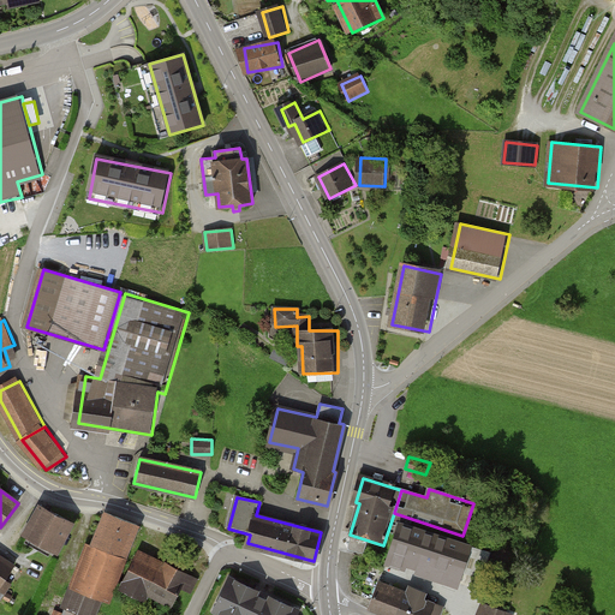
[(41,505),(24,535),(57,553),(72,523),(41,505)]
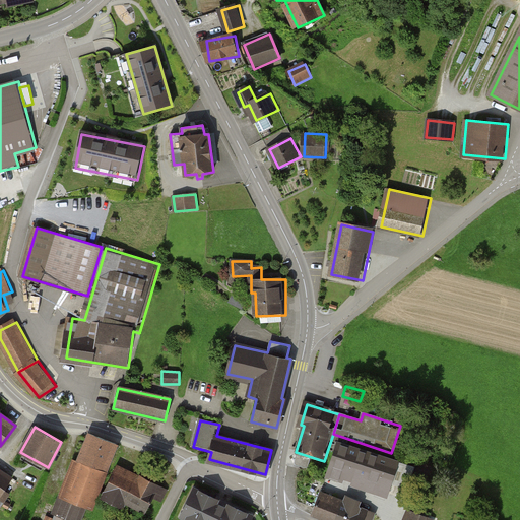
[(89,433),(57,515),(70,519),(79,519),(85,505),(90,507),(116,444),(89,433)]
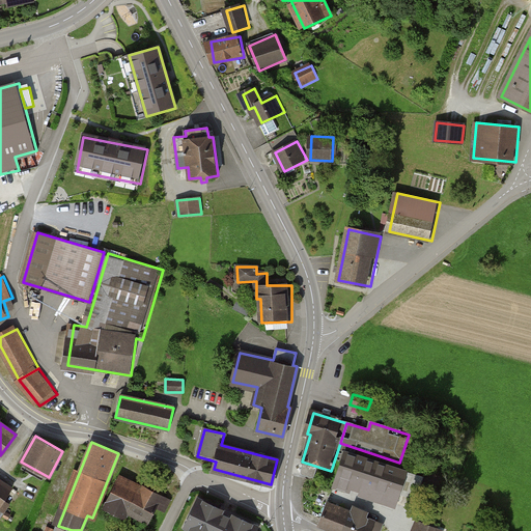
[(345,454),(335,485),(396,505),(407,475),(345,454)]
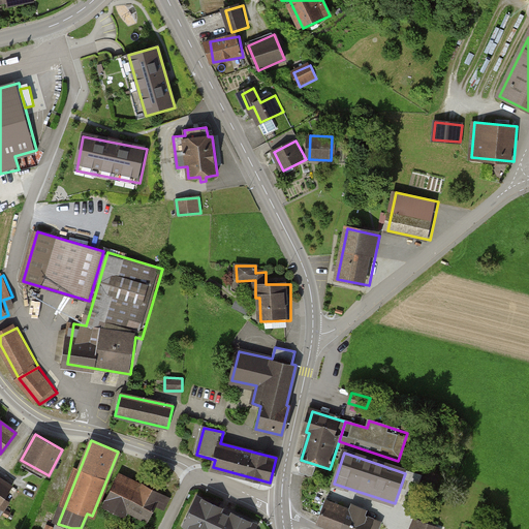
[(120,474),(101,511),(115,519),(118,512),(125,517),(128,510),(148,521),(155,505),(162,508),(168,498),(120,474)]
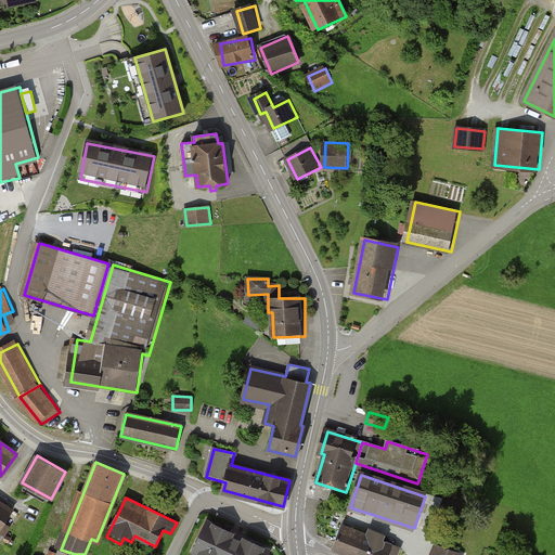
[(0,500),(0,528),(13,508),(0,500)]
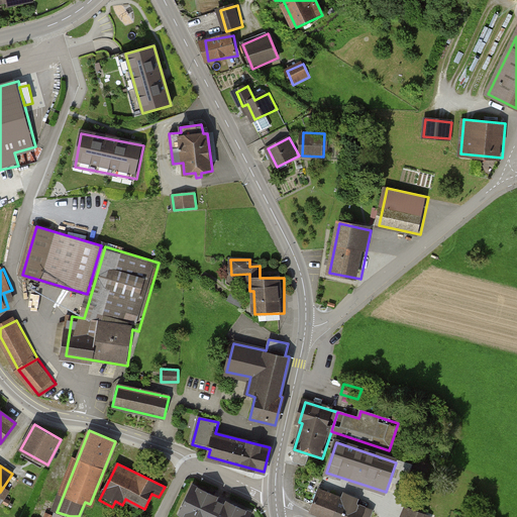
[(247,516),(250,513),(193,486),(180,514),(186,516),(247,516)]
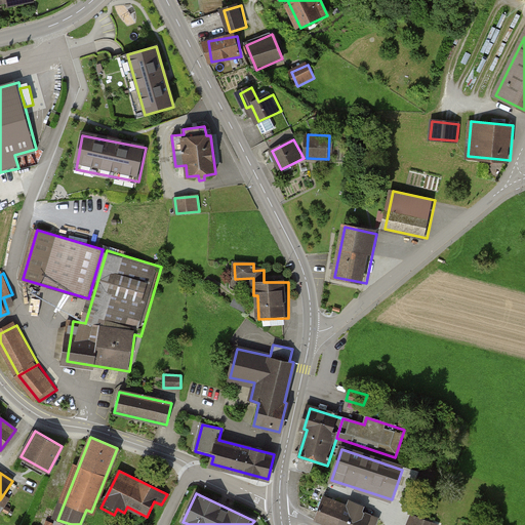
[(323,498),(316,518),(333,524),(340,524),(348,508),(323,498)]
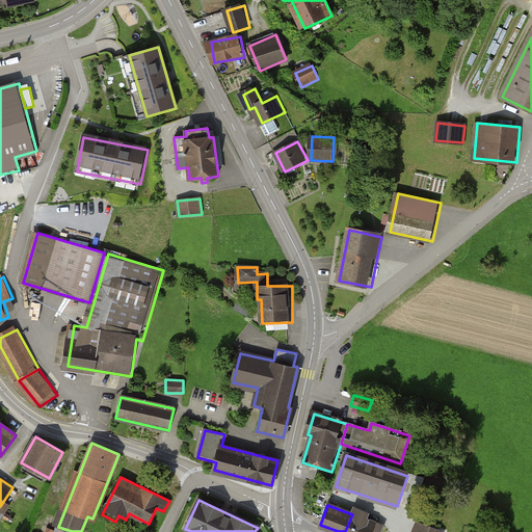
[(380,531),(383,527),(352,514),(345,531),(380,531)]
